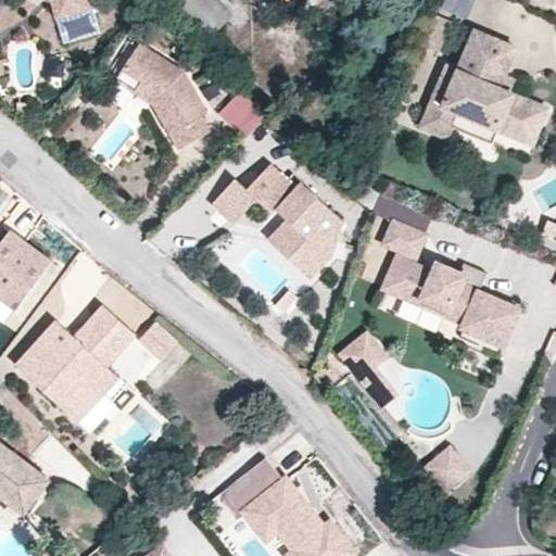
[(60,0),(50,0),(51,0),(57,19),(65,16),(60,0)]
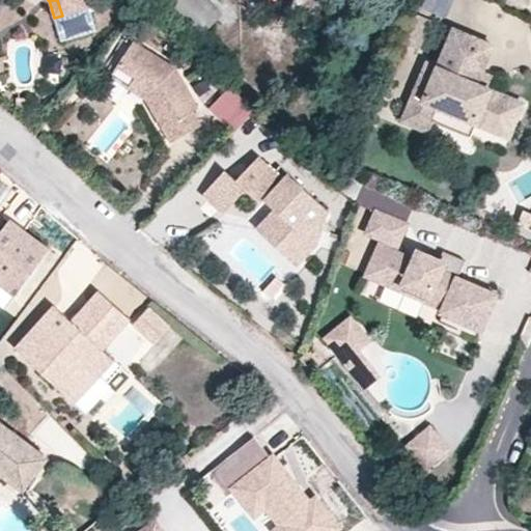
[(57,0),(62,16),(87,8),(84,0),(57,0)]
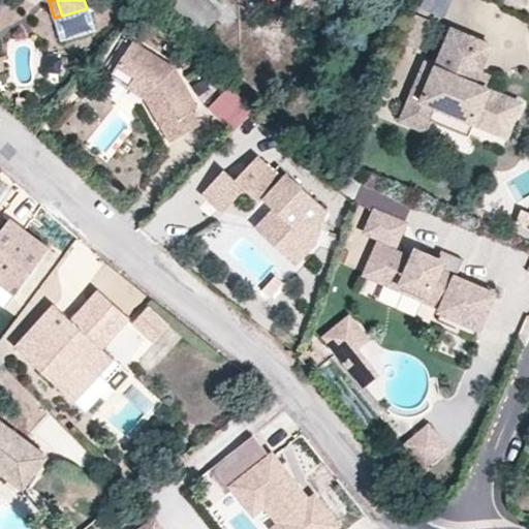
[(220,14),(205,0),(166,0),(164,3),(199,37),(220,14)]
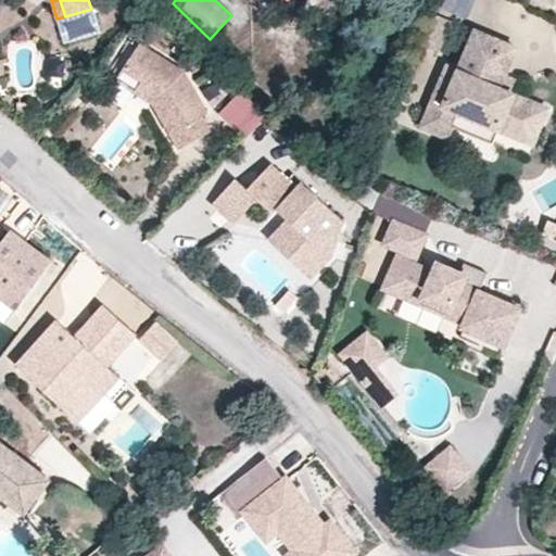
[(443,0),(441,9),(466,16),(470,0),(443,0)]
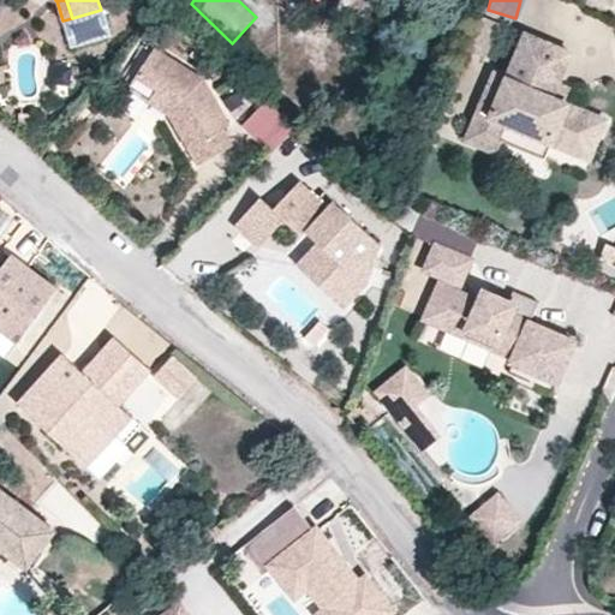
[(500,87),(487,82),(465,133),(494,145),(499,131),(518,121),(550,135),(567,142),(569,136),(573,126),(596,135),(605,112),(568,96),(553,90),(559,75),(571,46),(525,28),(507,70),(500,87)]
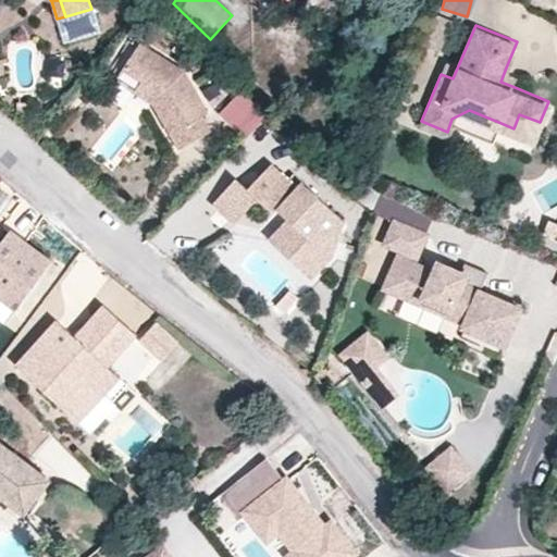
[(114,81),(135,94),(143,99),(145,116),(171,162),(200,146),(192,132),(200,126),(176,85),(131,54),(114,81)]
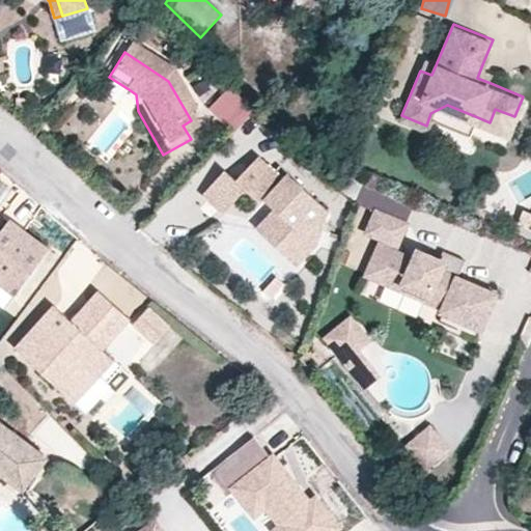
[(431,75),(438,60),(426,56),(420,71),(431,75)]
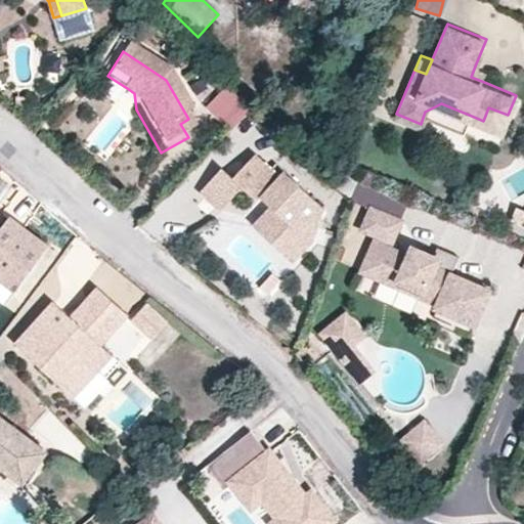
[(488,69),(476,63),(471,77),(484,82),(488,69)]
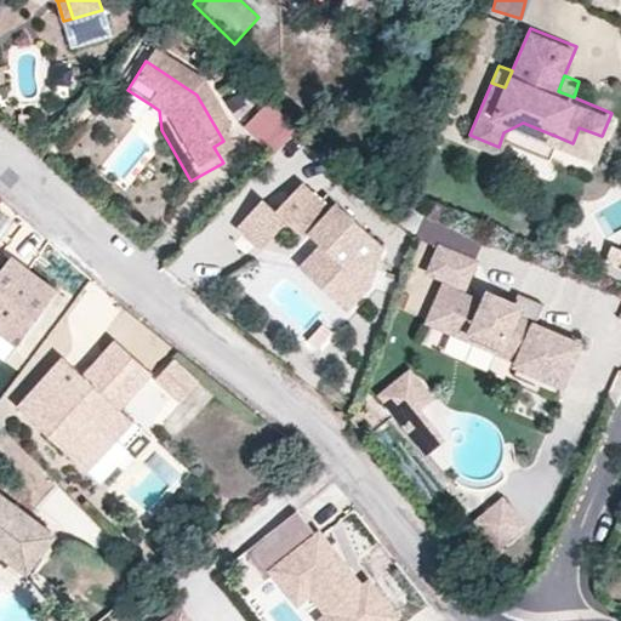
[(263,100),(241,126),(274,154),(297,127),(263,100)]
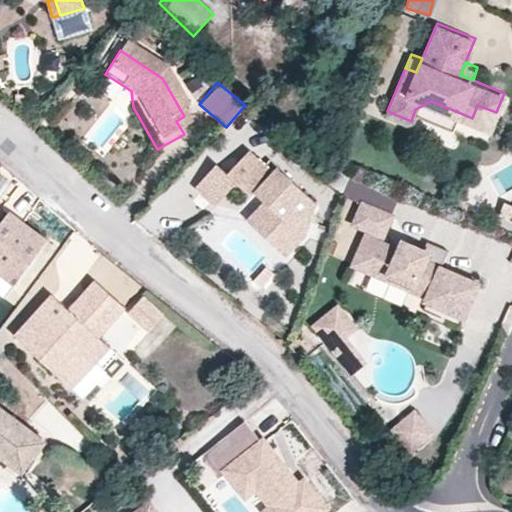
[(117,97),(133,107),(131,91),(124,86),(117,97)]
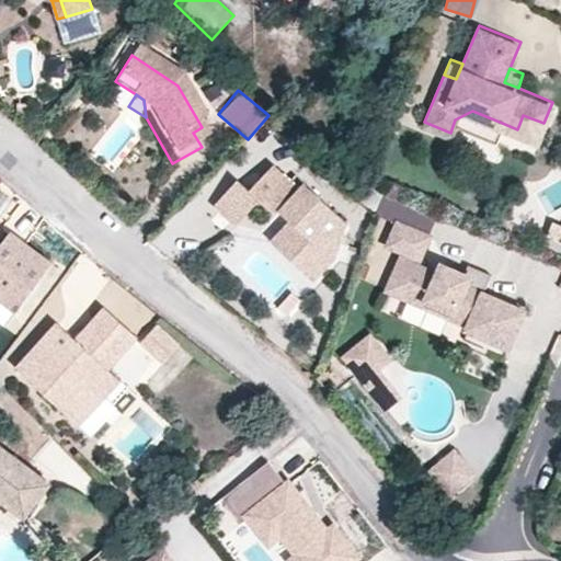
[(472,111),(455,119),(497,137),(502,123),(472,111)]
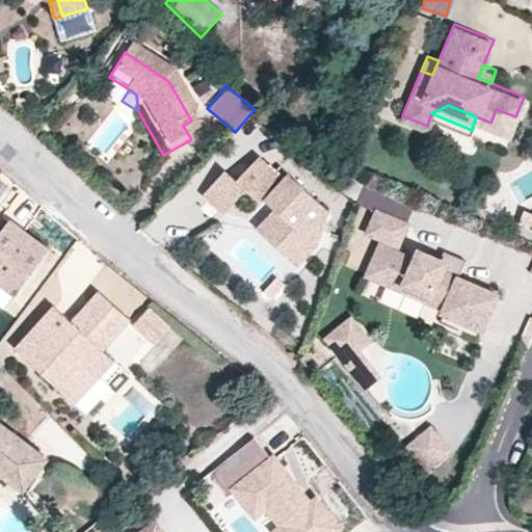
[(493,117),(490,123),(509,131),(515,116),(496,109),(493,117)]
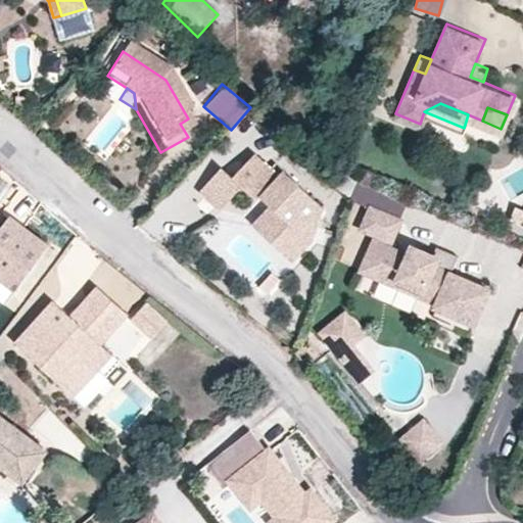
[(324,208),(275,163),(271,169),(254,153),(232,178),(222,168),(199,192),(220,210),(241,187),(256,200),(259,196),(271,206),(271,207),(280,207),(293,220),(272,243),(292,262),(313,241),(324,208)]
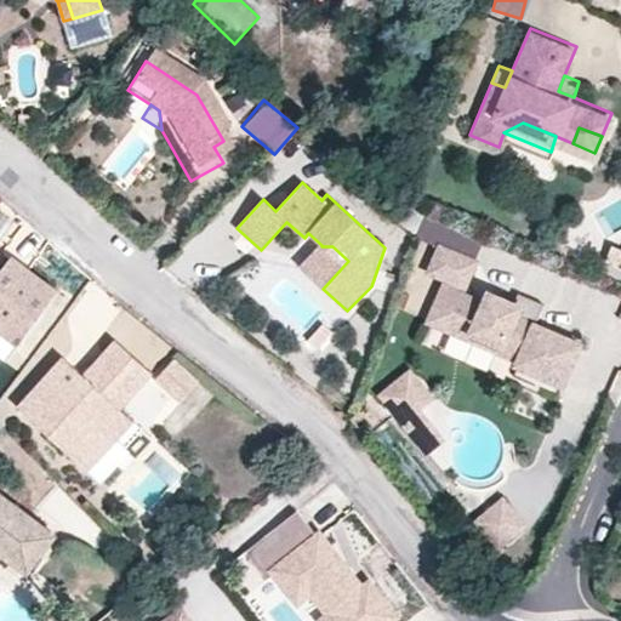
[(323,289),(348,261),(332,246),(322,246),(322,245),(300,267),(323,289)]
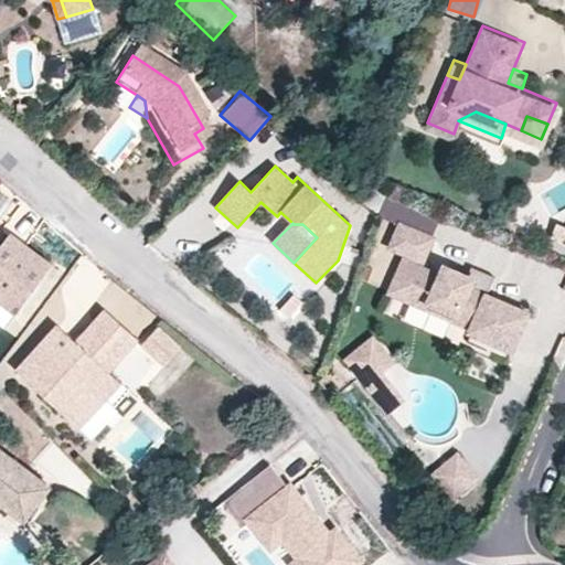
[(429,237),(400,225),(391,245),(406,252),(388,290),(471,328),(462,347),(473,352),(464,375),(491,387),(523,315),(483,297),(492,277),(468,266),(465,276),(443,268),(439,277),(416,266),(429,237)]
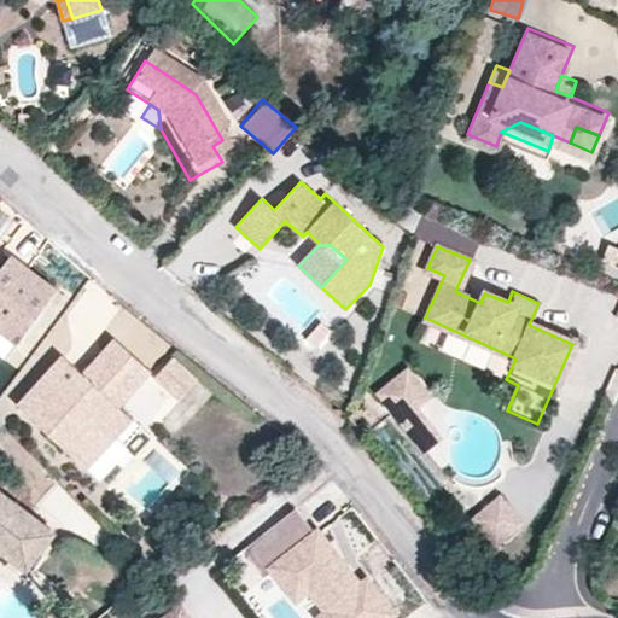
[(601,260),(617,267),(617,250),(607,246),(601,260)]
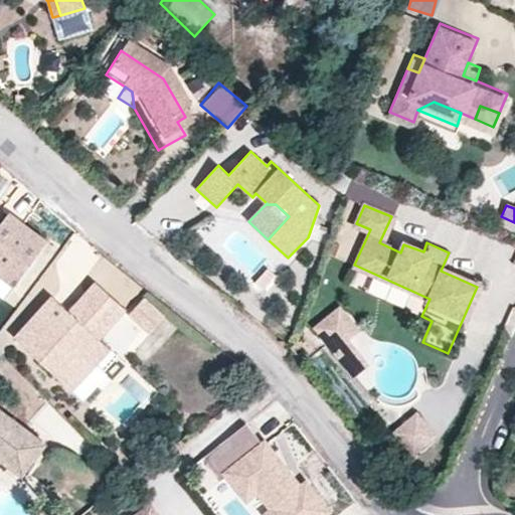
[(47,244),(8,215),(0,225),(0,276),(15,288),(47,244)]
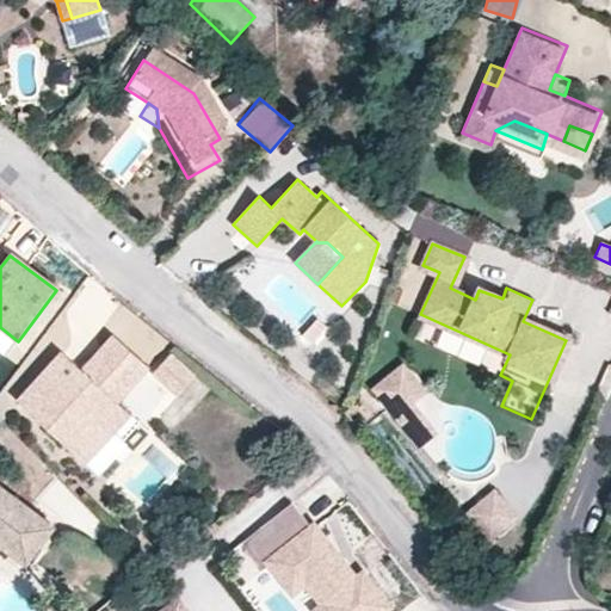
[(66,355),(23,403),(80,455),(105,426),(116,434),(133,415),(121,405),(150,370),(115,339),(91,365),(97,370),(91,377),(85,372),(66,355)]
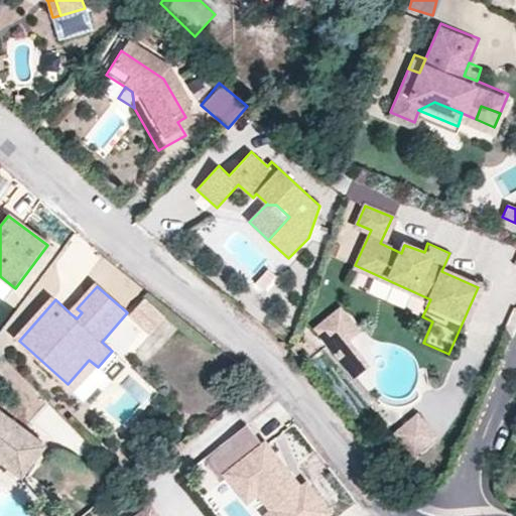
[(165,317),(145,299),(128,316),(149,336),(165,317)]
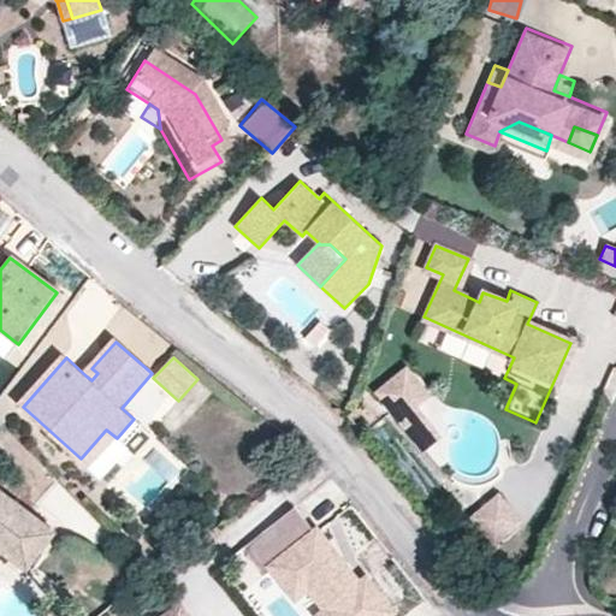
[(414,403),(427,392),(402,362),(369,389),(394,419),(401,414),(414,403)]
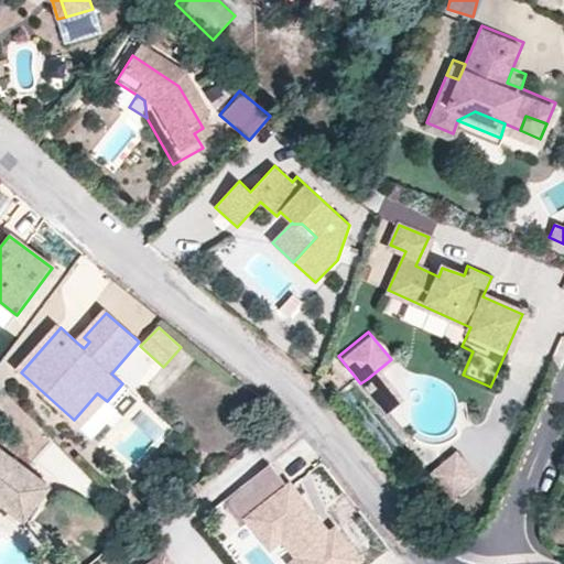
[(89,342),(84,337),(78,344),(84,348),(89,342)]
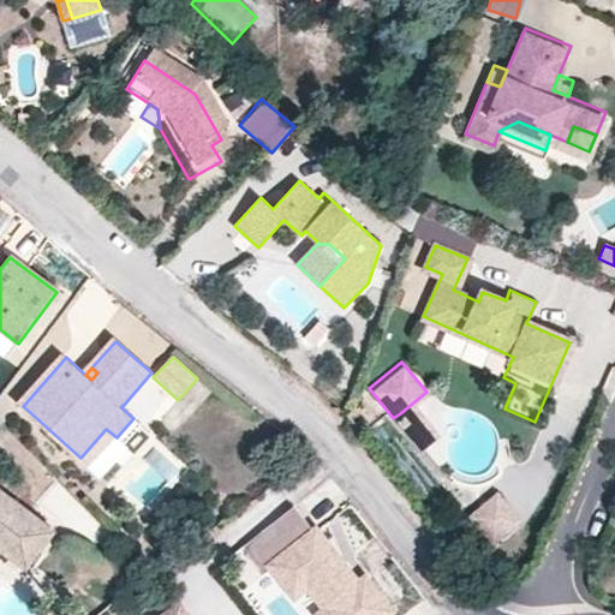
[(437,433),(413,402),(400,413),(424,443),(437,433)]
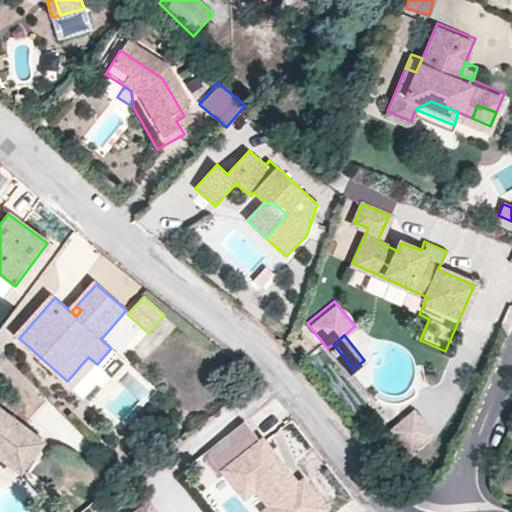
[(88,357),(67,381),(76,388),(97,364),(88,357)]
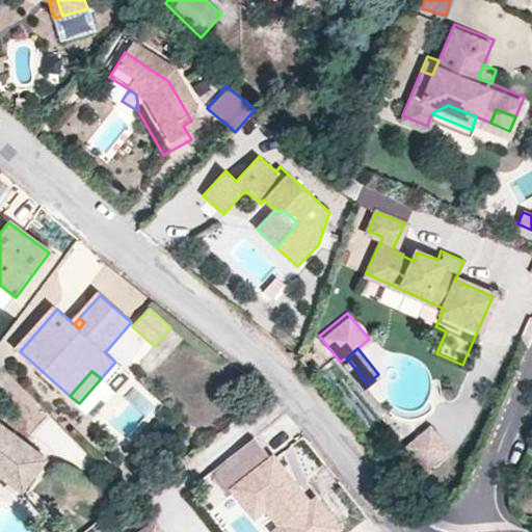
[(0,476),(23,494),(47,461),(0,425),(0,476)]
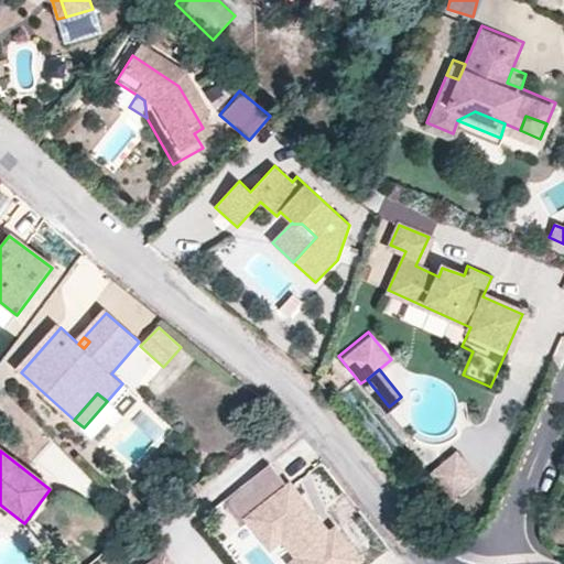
[(453,454),(430,473),(448,496),(472,477),(453,454)]
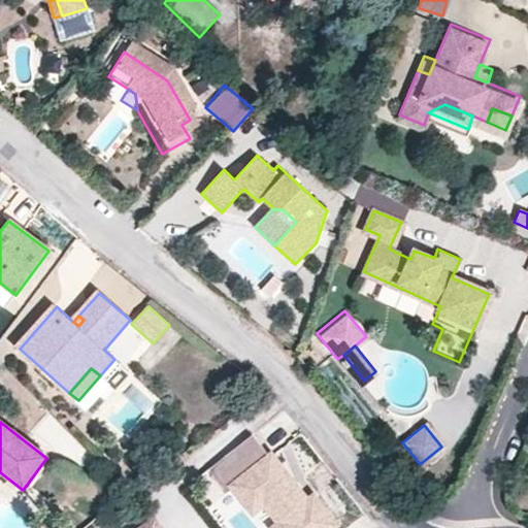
[(325,527),(331,524),(311,499),(305,503),(269,457),(252,433),(207,467),(225,491),(230,488),(233,485),(252,508),(263,499),(281,523),(274,527),(325,527)]
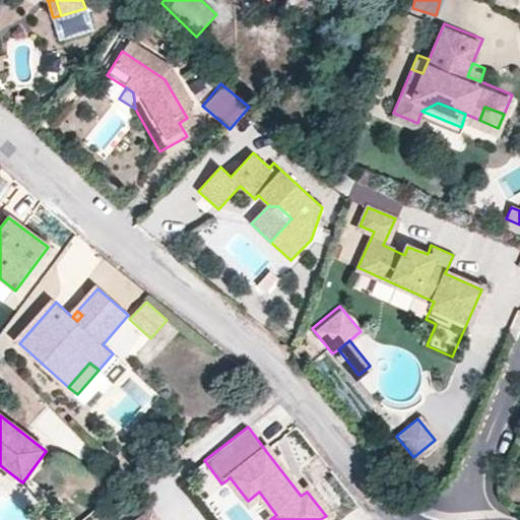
[(265,450),(301,496),(302,489),(269,447),(265,450)]
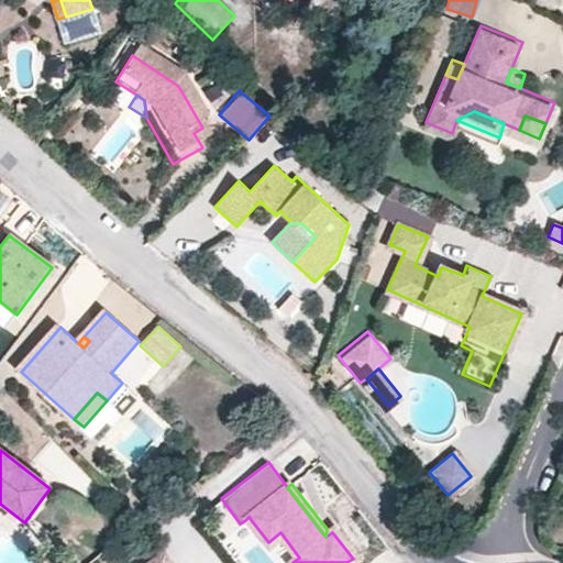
[(249,517),(245,520),(267,550),(268,542),(249,517)]
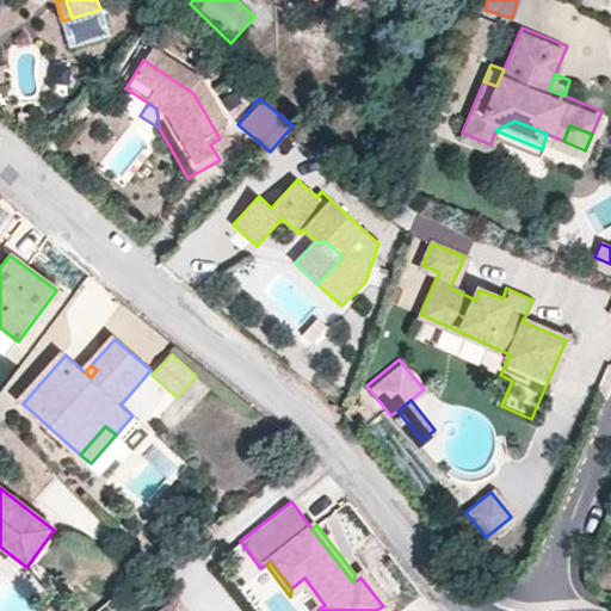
[(393,608),(362,568),(360,578),(383,606),(393,608)]
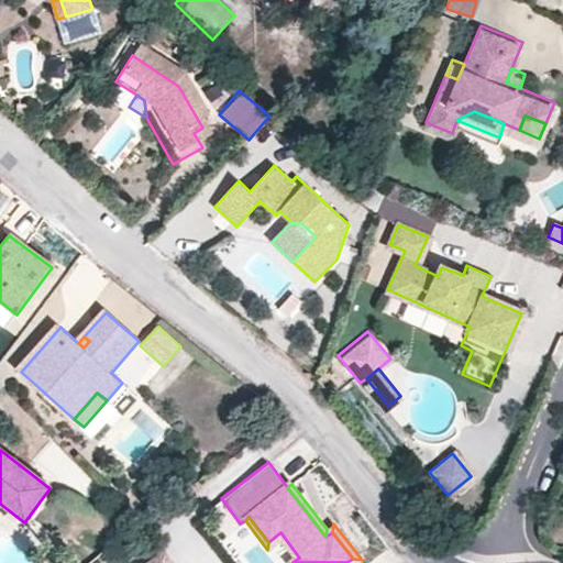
[(268,542),(267,550),(279,540),(280,532),(268,542)]
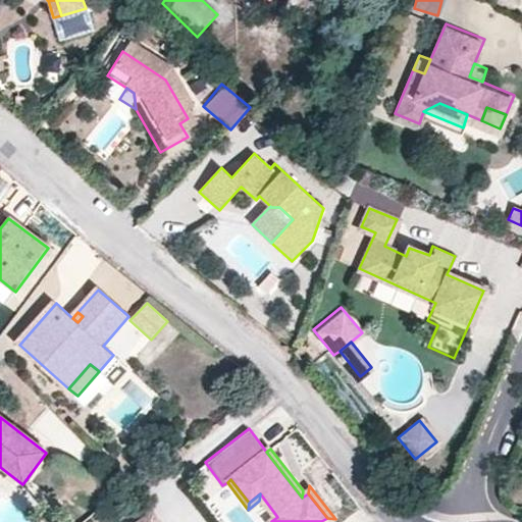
[(277,517),(260,493),(259,501),(271,516),(277,517)]
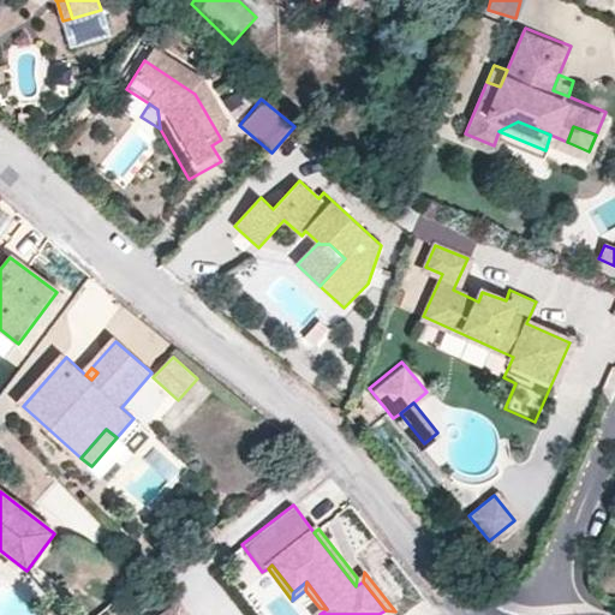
[(191,614),(181,601),(161,614),(191,614)]
